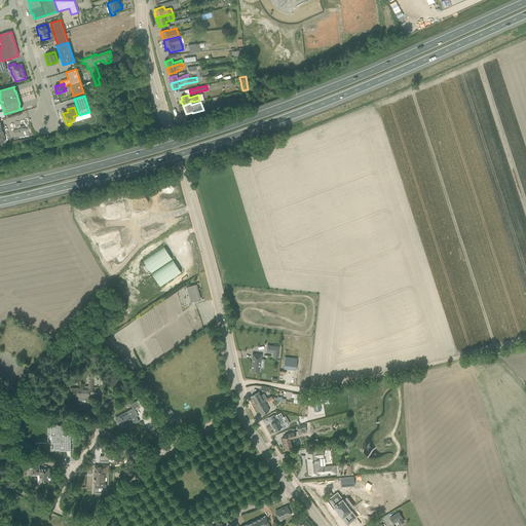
[(144,263),(140,266),(145,274),(150,271),(151,273),(173,259),(163,247),(143,260),(144,263)]
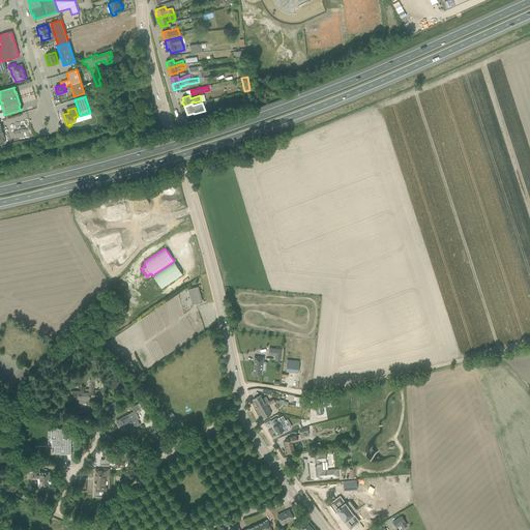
[(153,275),(153,276),(162,289),(183,275),(174,262),(153,275)]
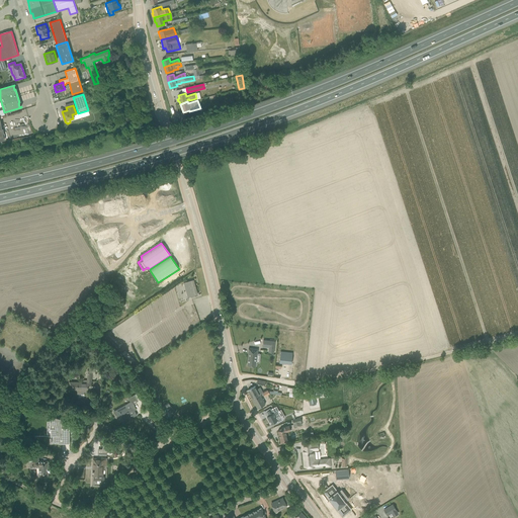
[(147,282),(154,290),(158,286),(148,274),(144,277),(148,281),(147,282)]
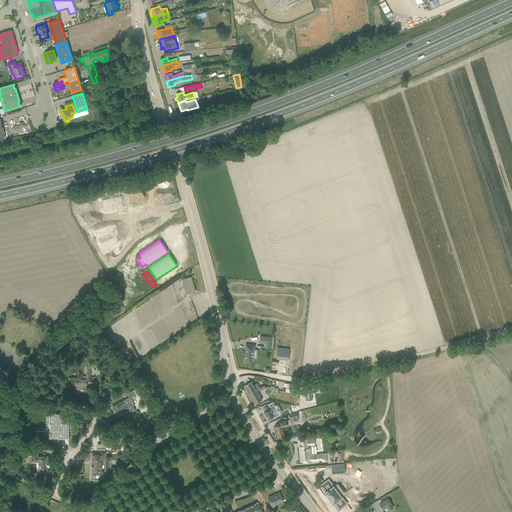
[(185,294),(195,291),(191,276),(181,279),(185,294)]
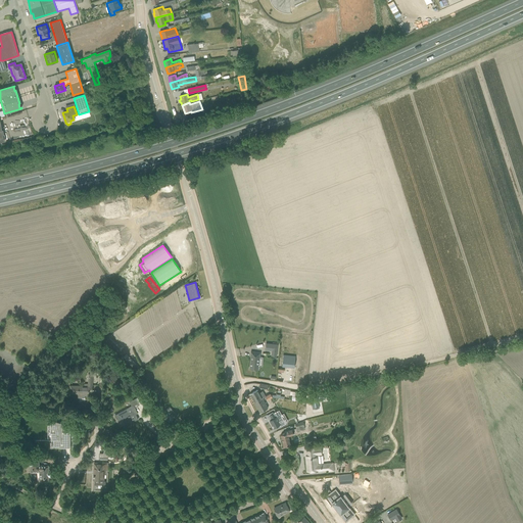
[(122,349),(109,337),(107,339),(121,351),(122,349)]
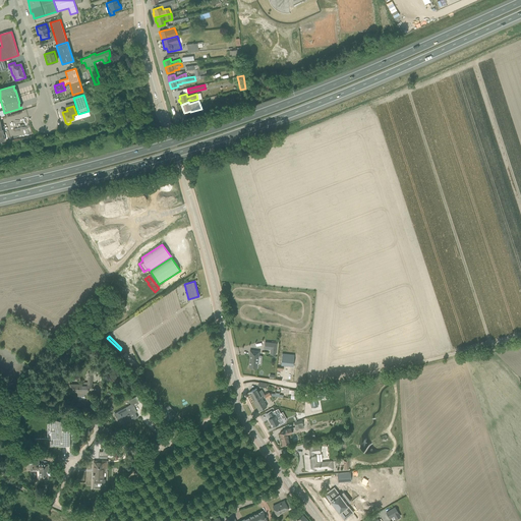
[(277,343),(265,342),(264,349),(274,350),(273,353),(275,353),(275,355),(277,343)]
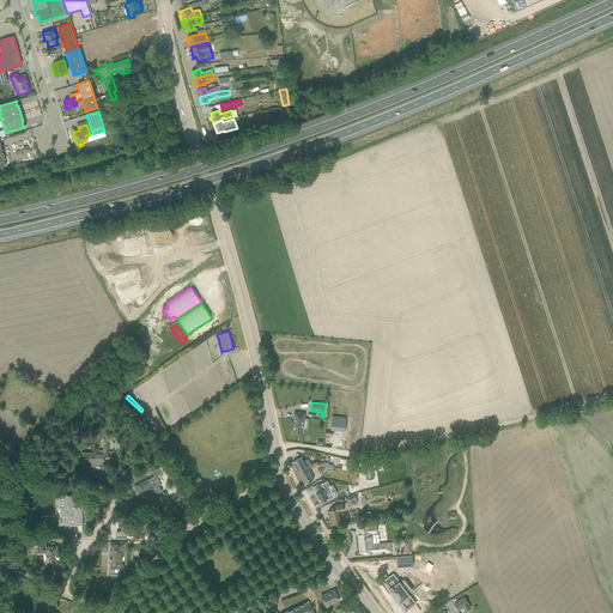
[(305,413),(295,412),(293,422),(292,432),(302,434),(304,419),(305,413)]
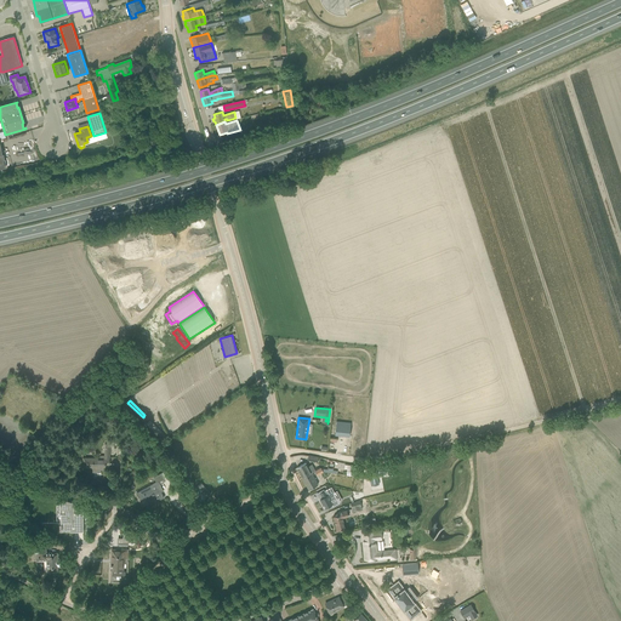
[(161,431),(149,420),(146,423),(158,434),(161,431)]
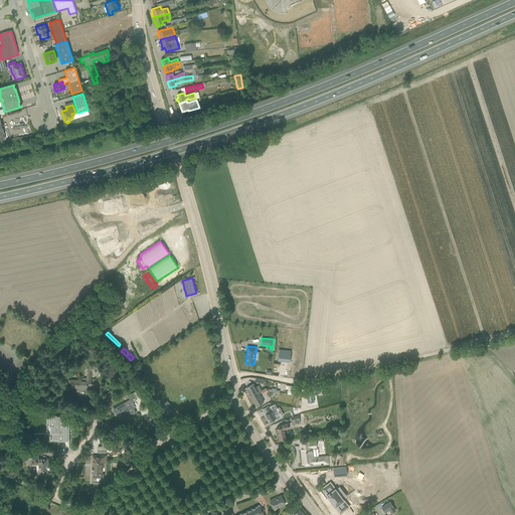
[(290,361),(291,351),(279,349),(278,360),(290,361)]
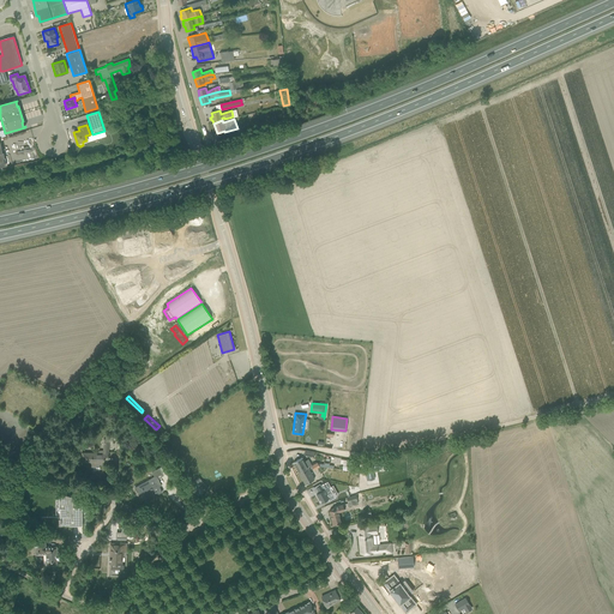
[(108,459),(109,439),(103,439),(103,450),(98,450),(98,452),(82,452),(82,462),(92,462),(91,467),(98,467),(98,464),(102,464),(102,462),(103,462),(103,459),(108,459)]
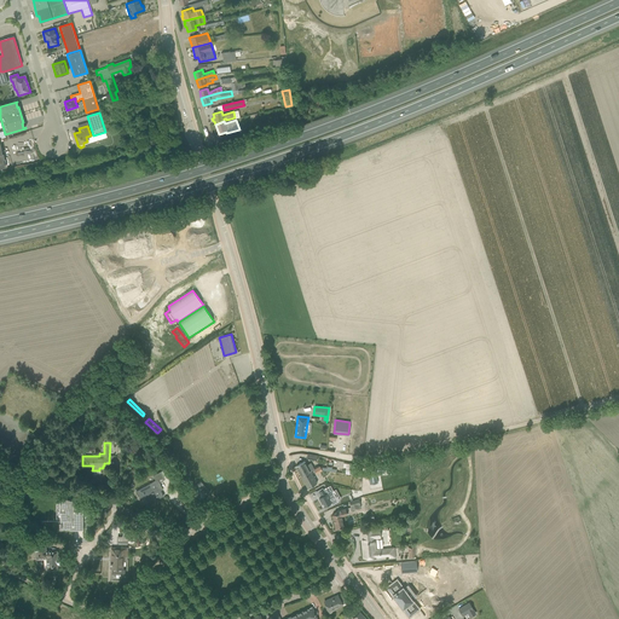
[(311,463),(307,466),(305,461),(295,467),(302,478),(310,474),(308,473),(311,472),(313,470),(314,469),(311,463)]
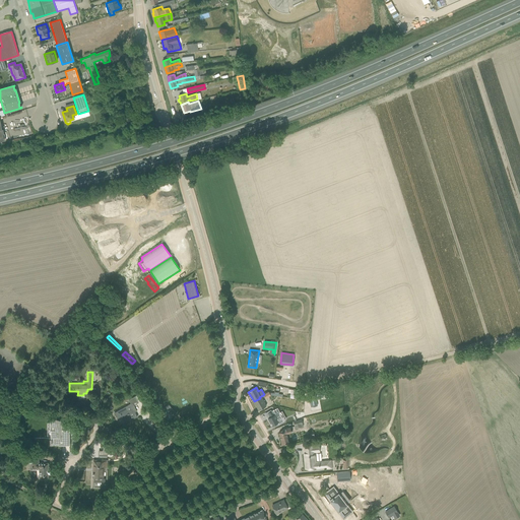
[(322,390),(308,393),(311,406),(313,406),(315,406),(317,405),(316,398),(323,397),(322,390)]
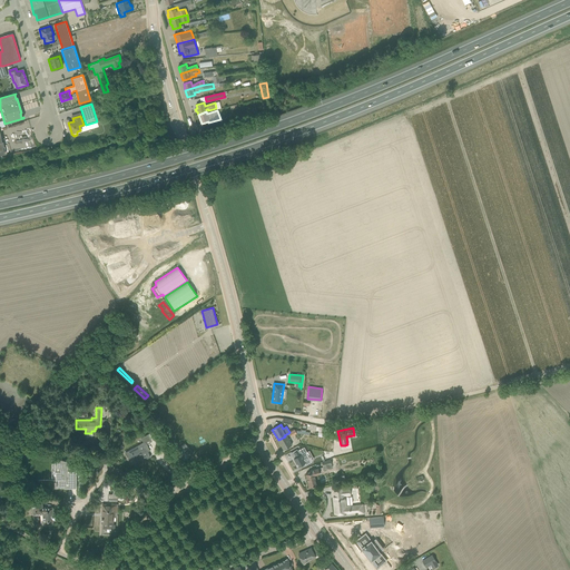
[(146,444),(151,441),(148,434),(140,439),(144,443),(126,452),(129,459),(134,457),(135,459),(137,464),(150,457),(147,452),(149,450),(146,444)]
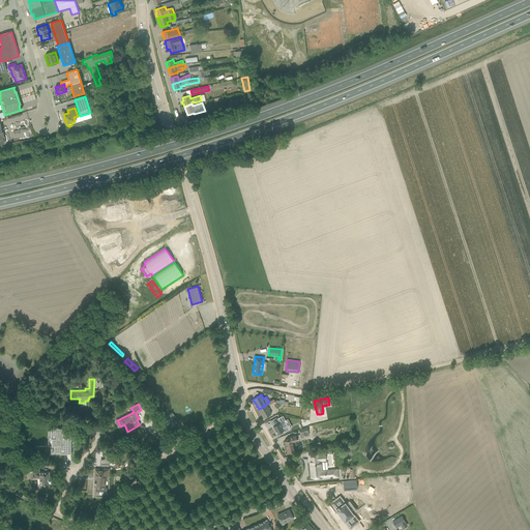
[(263,418),(271,414),(266,404),(264,405),(265,406),(259,409),(263,418)]
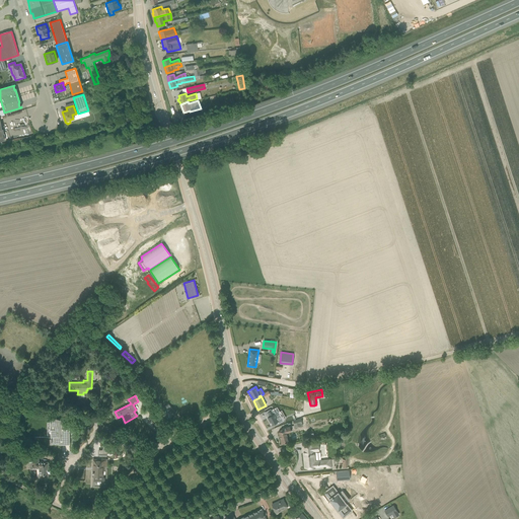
[(163,406),(158,411),(166,421),(169,419),(171,416),(168,412),(165,409),(163,406)]
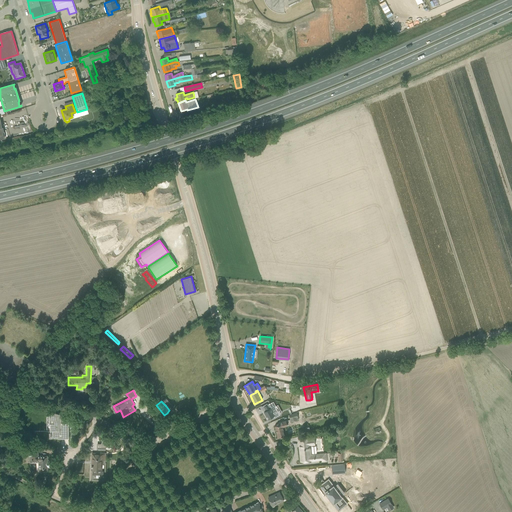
[(265,406),(264,407),(266,411),(264,412),(264,413),(265,416),(266,415),(266,416),(266,417),(267,417),(267,418),(268,419),(274,416),(275,417),(279,415),(275,407),(276,406),(273,402),(270,403),(269,404),(269,403),(265,406)]
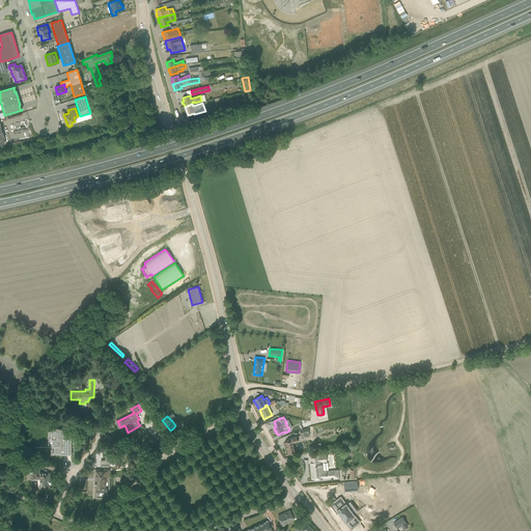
[(61,429),(45,425),(52,427),(52,431),(52,432),(55,435),(55,439),(51,439),(51,440),(52,440),(52,447),(55,447),(55,453),(60,453),(60,454),(72,454),(72,448),(71,448),(71,437),(61,429)]
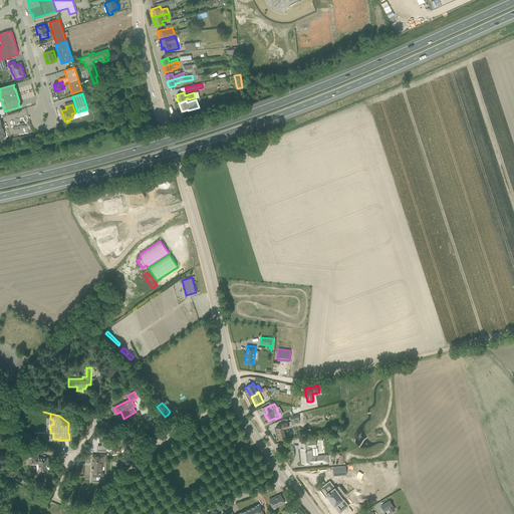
[(298,419),(299,419),(298,415),(290,417),(292,424),(299,422),(298,419)]
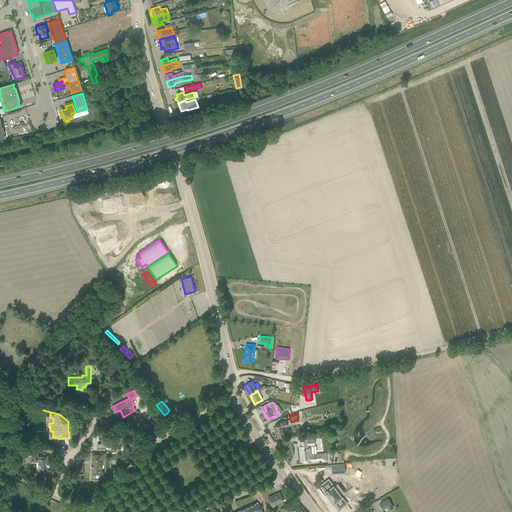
[(282,427),(287,426),(286,421),(279,423),(276,424),(277,425),(274,426),(276,433),(277,438),(284,436),(283,431),(283,430),(282,427)]
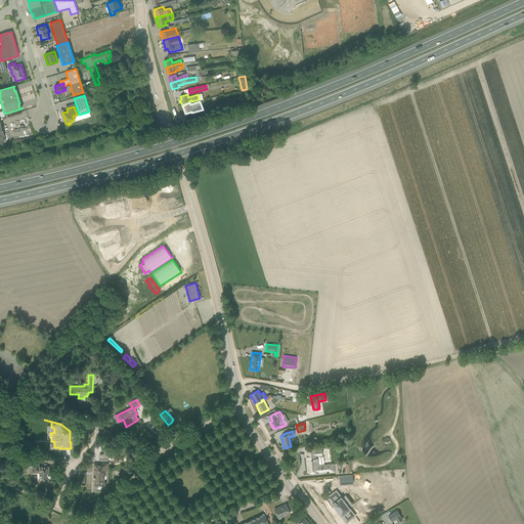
[(112,454),(113,446),(104,446),(103,454),(112,454)]
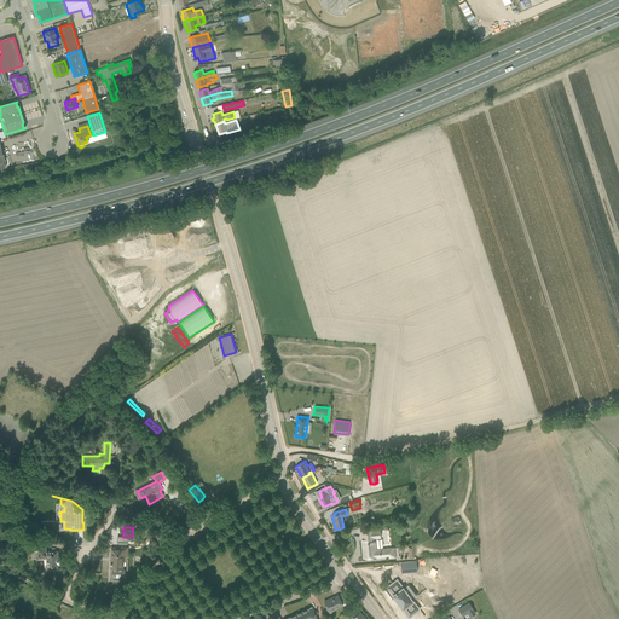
[(375,539),(381,539),(380,528),(360,531),(363,559),(376,557),(376,556),(382,556),(383,556),(388,556),(388,557),(395,557),(394,548),(382,549),(382,550),(376,551),(374,551),(374,545),(375,545),(375,539)]
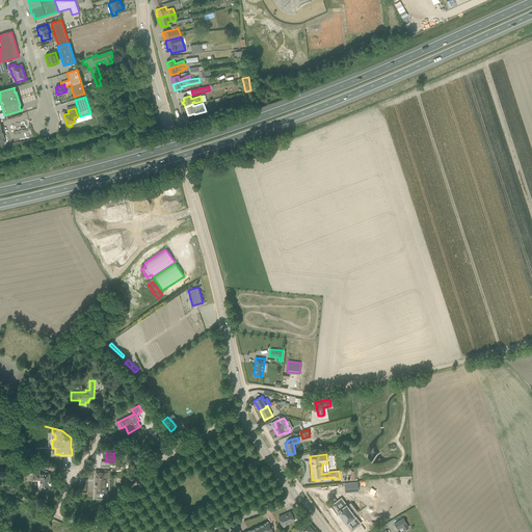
[(49,474),(40,474),(40,468),(30,468),(30,480),(40,480),(40,489),(49,489),(49,485),(51,485),(51,478),(49,478),(49,474)]
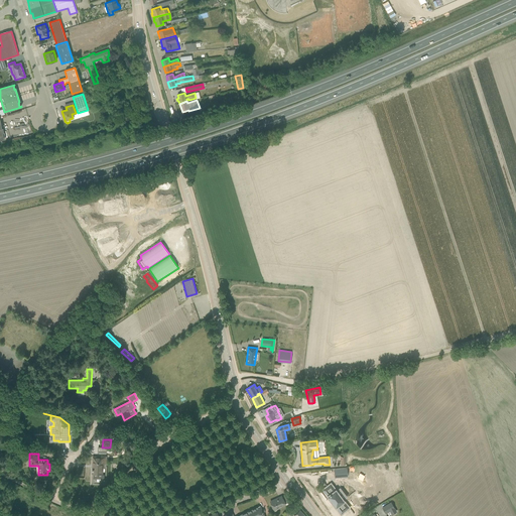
[(92,469),(92,470),(93,470),(93,475),(94,475),(93,479),(97,479),(104,479),(104,475),(102,475),(103,471),(103,467),(103,464),(105,464),(106,457),(100,457),(99,457),(99,458),(93,457),(93,466),(92,469)]
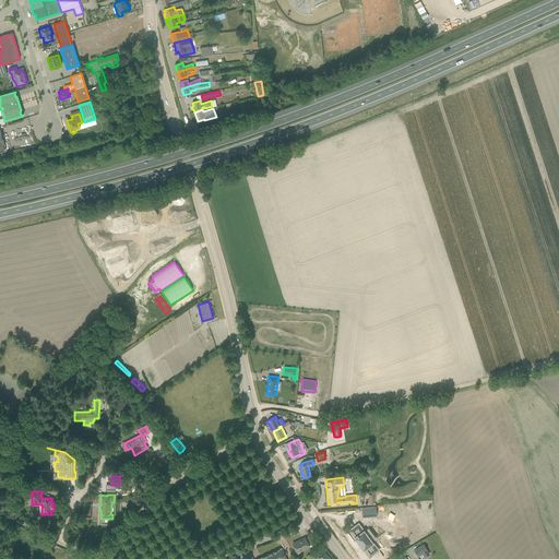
[(358,524),(349,531),(355,537),(354,538),(358,544),(359,543),(365,551),(370,548),(375,552),(378,550),(358,524)]
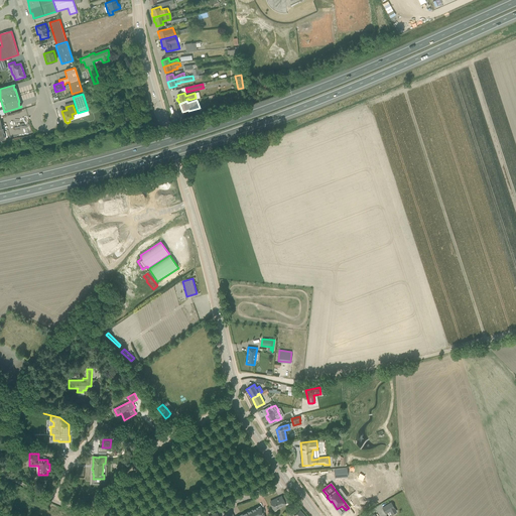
[(285,504),(288,503),(284,496),(282,497),(281,496),(270,501),(274,510),(285,505),(285,504)]
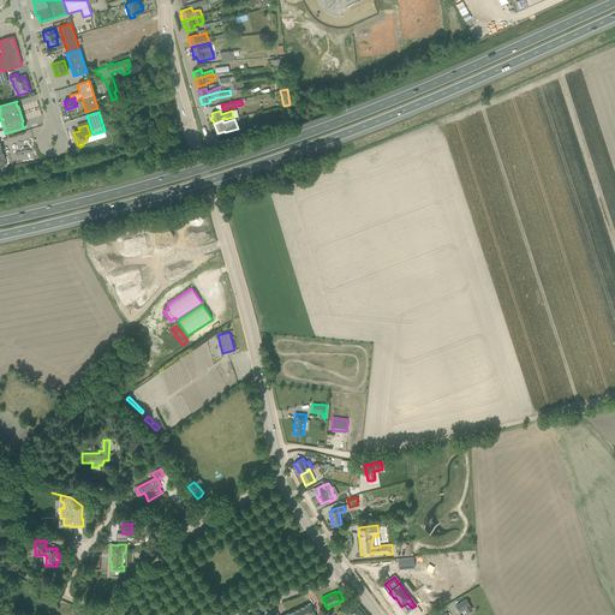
[(466,598),(455,604),(460,611),(465,609),(467,613),(472,609),(466,598)]
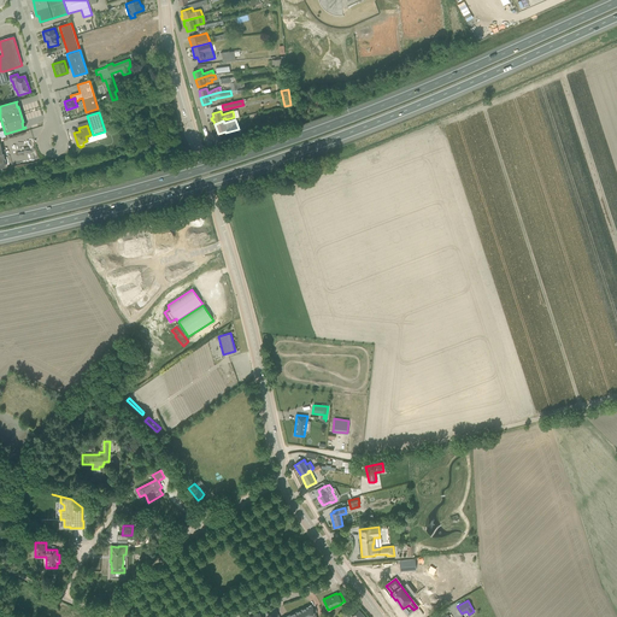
[(315,607),(313,609),(311,605),(294,612),(297,616),(316,616),(315,613),(317,612),(315,607)]
